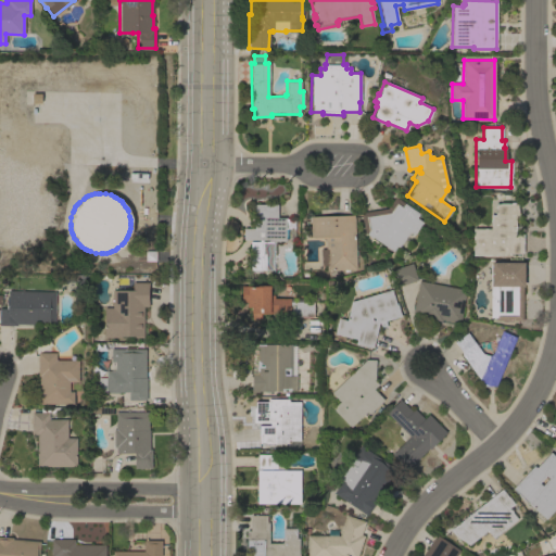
[(361,213),(387,209),(395,197),(419,213),(416,217),(422,222),(413,235),(408,231),(394,253),(371,237),(370,237),(364,232),(361,213)]
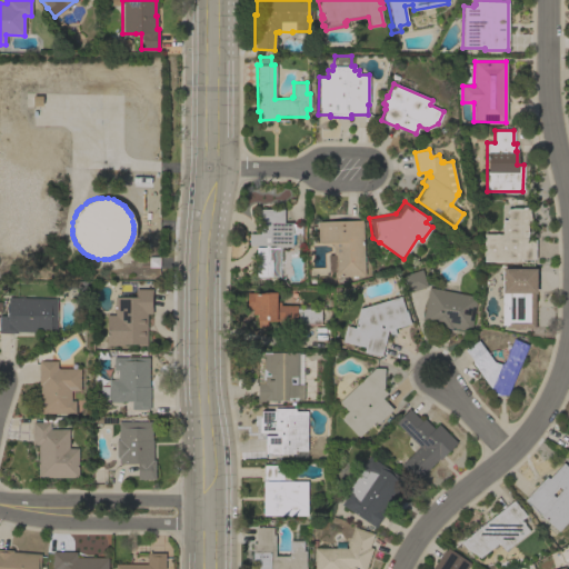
[(511,208),(511,207),(528,207),(531,221),(527,221),(527,239),(535,239),(535,259),(521,259),(521,261),(483,261),(483,233),(501,233),(501,219),(506,219),(506,208),(511,208)]
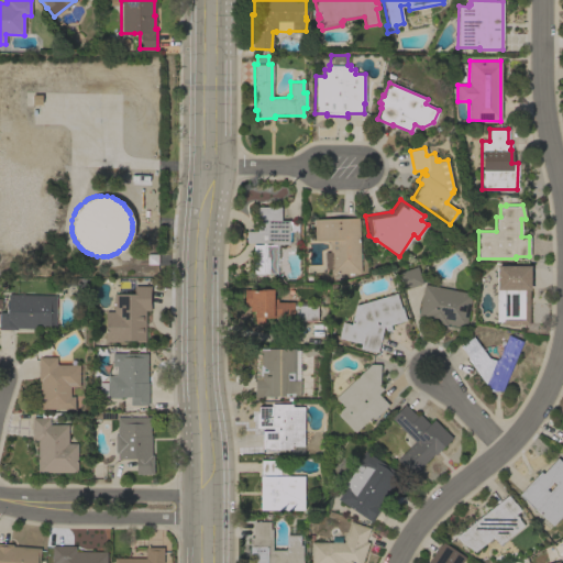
[(246,231),(256,231),(256,221),(254,221),(254,207),(280,207),(280,220),(288,220),(288,221),(290,221),(289,232),(290,232),(290,242),(288,242),(288,244),(267,243),(267,242),(265,242),(265,244),(276,244),(275,273),(253,272),(253,244),(262,244),(262,243),(245,243),(246,231)]
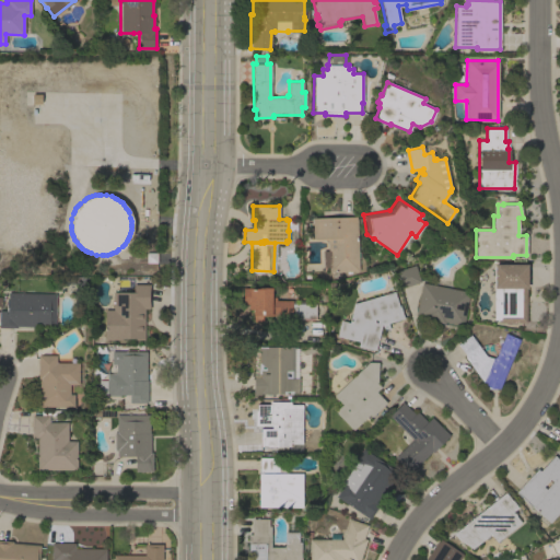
[(312,218),(356,217),(356,219),(357,219),(359,271),(328,272),(328,267),(323,267),(323,251),(328,251),(327,240),(316,240),(316,238),(313,238),(312,218)]
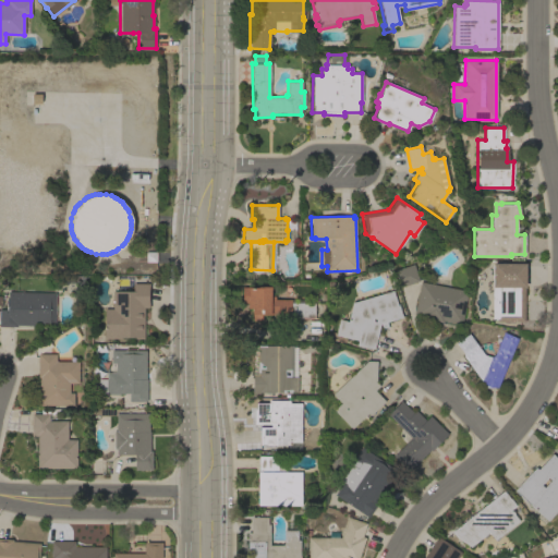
[(496,318),(492,318),(492,263),(525,263),(524,287),(524,322),(496,322),(496,318)]
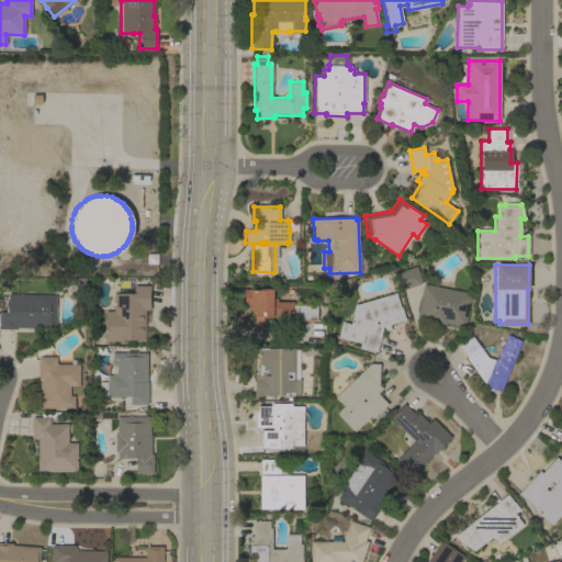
[(416,266),(422,282),(402,289),(396,272),(416,266)]
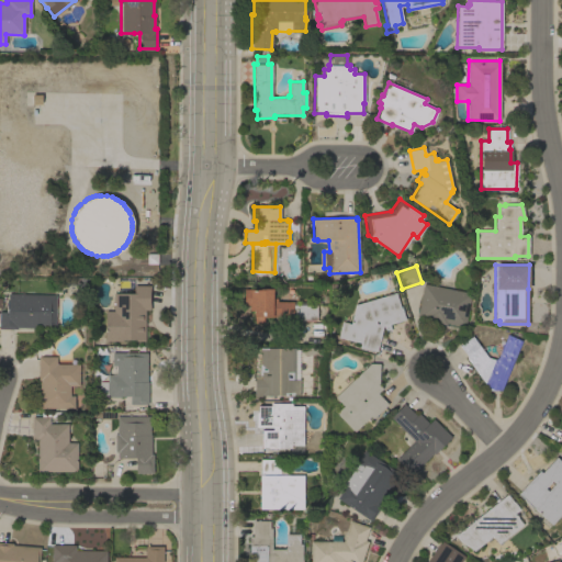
[(471,293),(464,326),(446,323),(446,325),(425,321),(425,318),(416,316),(423,283),(471,293)]
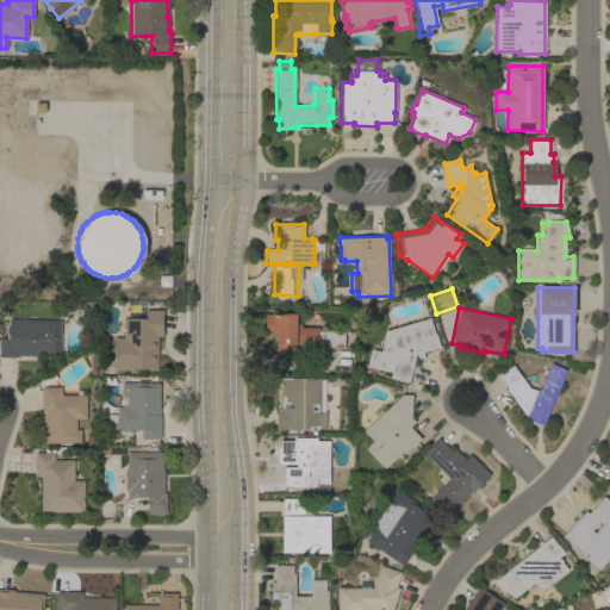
[(163,336),(157,336),(157,369),(145,369),(145,368),(122,368),(122,369),(113,369),(113,337),(123,337),(123,318),(144,318),(144,310),(163,310),(163,336)]
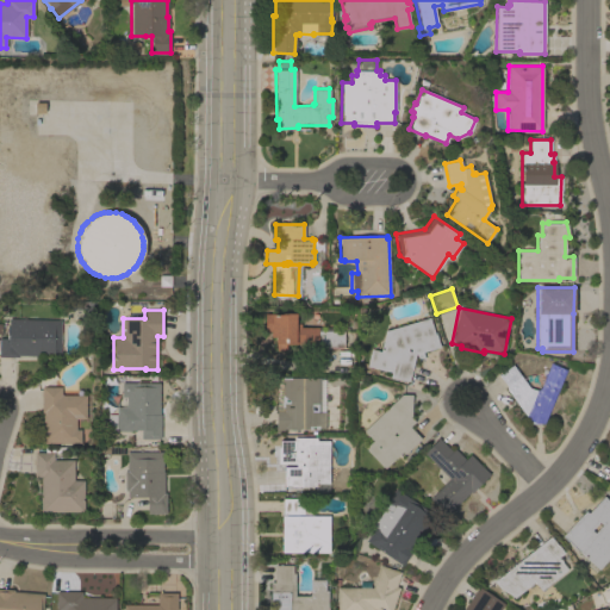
[(281,313),(281,312),(296,313),(294,323),(300,323),(300,327),(335,328),(335,330),(343,331),(343,347),(317,347),(317,353),(303,352),(303,344),(285,344),(285,350),(275,350),(275,343),(274,343),(274,337),(269,336),(269,331),(265,331),(265,313),(281,313)]
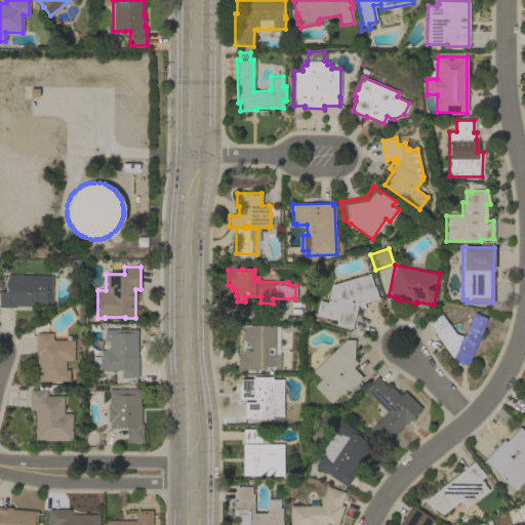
[(369,273),(373,288),(374,287),(377,298),(363,303),(365,309),(360,310),(358,304),(357,305),(352,328),(335,324),(336,320),(316,315),(319,300),(327,303),(331,284),(369,273)]
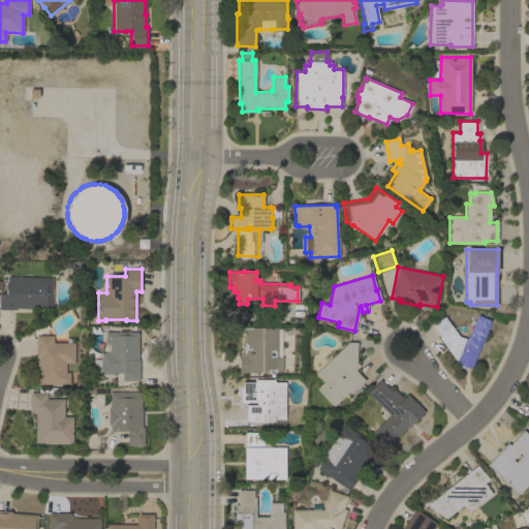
[(0,293),(6,293),(7,276),(53,278),(52,308),(30,308),(17,308),(17,310),(0,309),(0,293)]
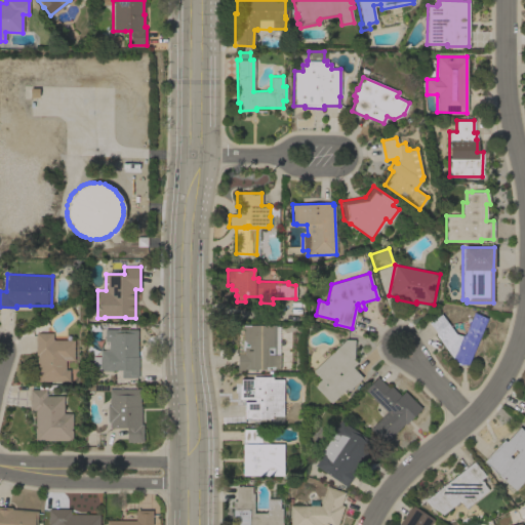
[(455,322),(468,326),(474,313),(487,318),(468,364),(456,364),(435,334),(437,333),(429,322),(441,314),(448,324),(455,322)]
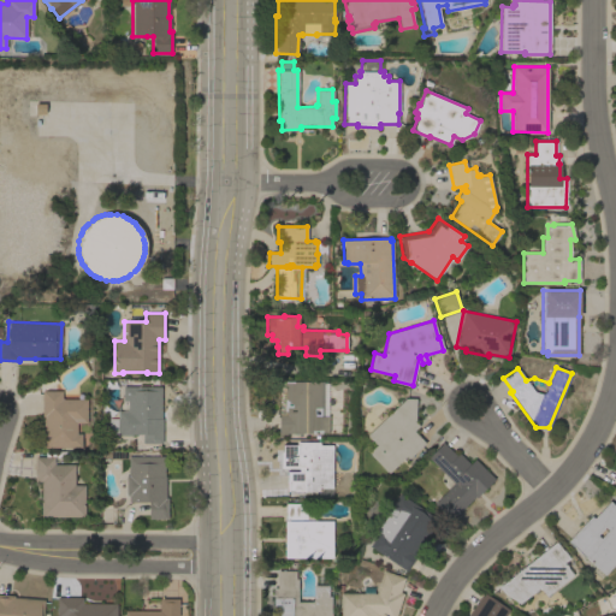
[(278,413),(284,413),(284,381),(323,381),(323,415),(327,415),(327,432),(317,432),(317,433),(285,433),(285,434),(278,434),(278,413)]
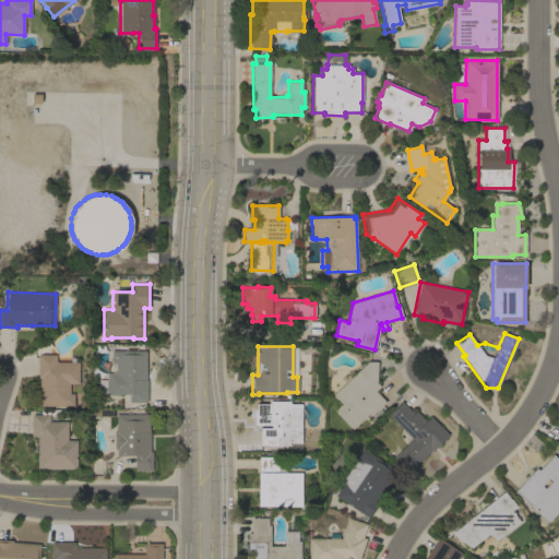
[(126,351),(126,348),(135,348),(135,351),(145,351),(145,380),(146,380),(146,402),(129,402),(129,394),(119,394),(106,394),(106,393),(98,393),(98,380),(106,380),(106,372),(113,372),(113,364),(110,364),(110,351),(126,351)]
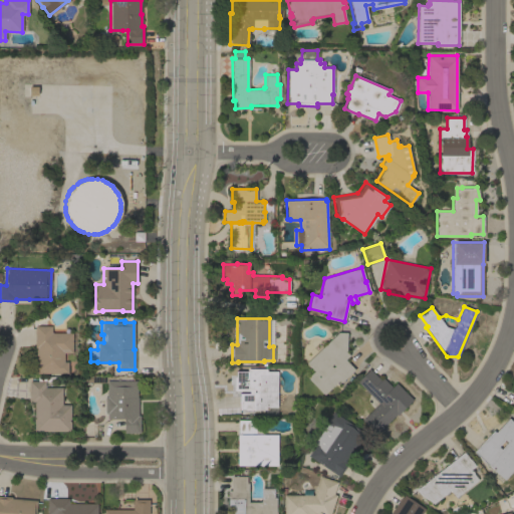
[(35,325),(51,325),(51,332),(72,333),(72,352),(64,352),(64,361),(67,361),(67,373),(35,372),(36,347),(34,347),(35,325)]
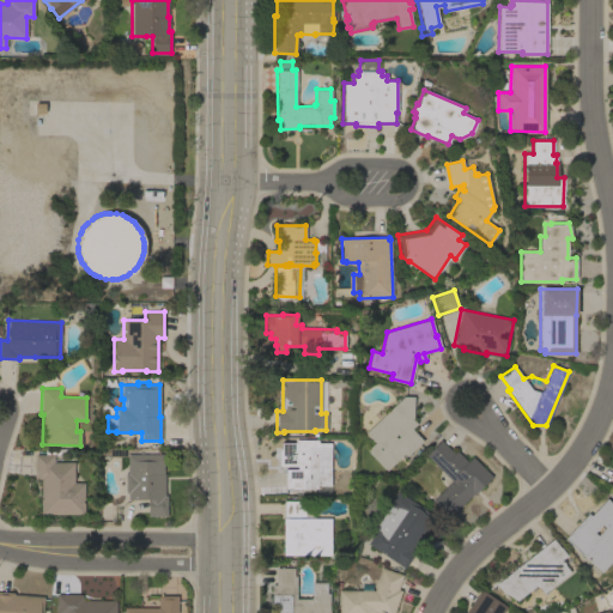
[(413,396),(412,419),(417,423),(411,429),(423,441),(406,456),(404,454),(386,471),(366,450),(374,442),(364,432),(402,396),(413,396)]
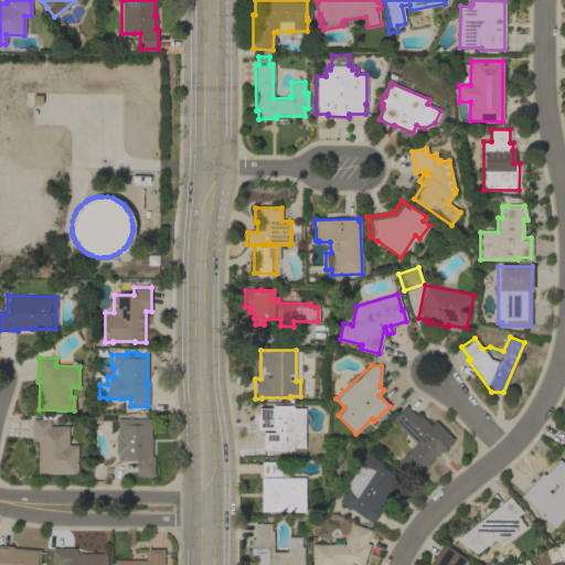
[(265,408),(280,408),(280,405),(292,405),(292,408),(305,408),(304,447),(292,447),(292,450),(263,450),(263,432),(267,432),(267,425),(265,425),(265,408)]
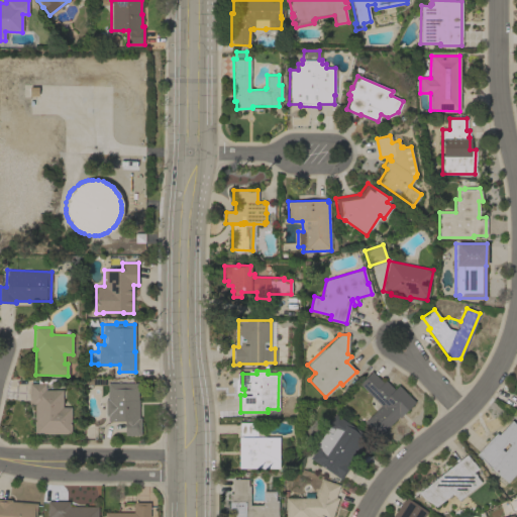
[(381,406),(358,384),(372,372),(383,383),(385,381),(394,389),(398,385),(415,402),(399,417),(398,416),(378,436),(364,422),(381,406)]
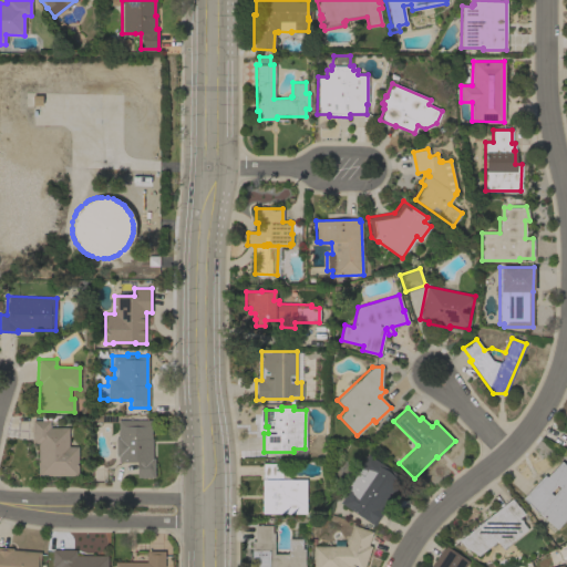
[(50,420),(50,428),(69,428),(69,446),(78,446),(78,475),(38,475),(38,443),(32,443),(32,420),(50,420)]
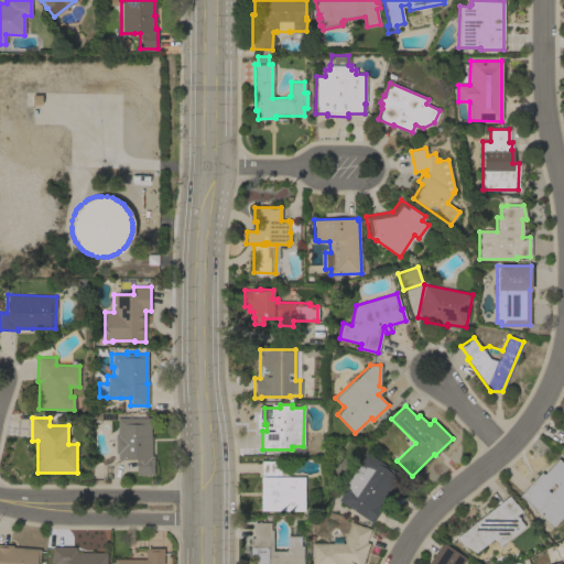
[(150,418),(150,436),(151,436),(151,455),(153,455),(153,475),(136,474),(136,459),(118,458),(118,453),(115,453),(115,435),(117,435),(117,418),(150,418)]
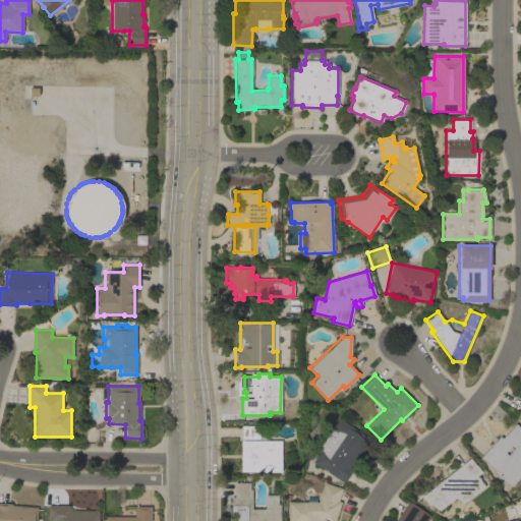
[(312,462),(320,451),(317,450),(330,430),(329,429),(338,417),(370,440),(362,451),(360,450),(350,465),(353,468),(343,483),(312,462)]
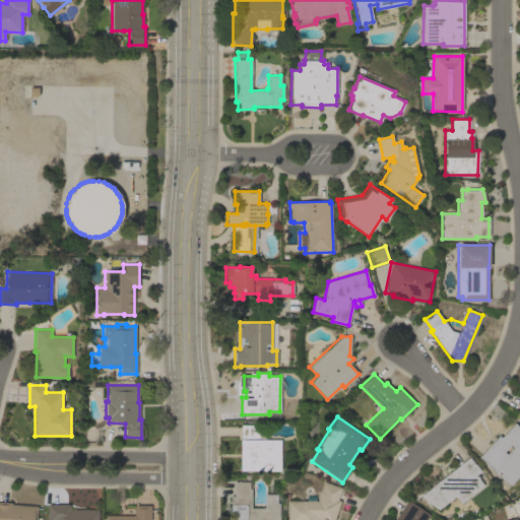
[(498,435),(501,438),(514,423),(519,428),(519,473),(510,485),(478,457),(498,435)]
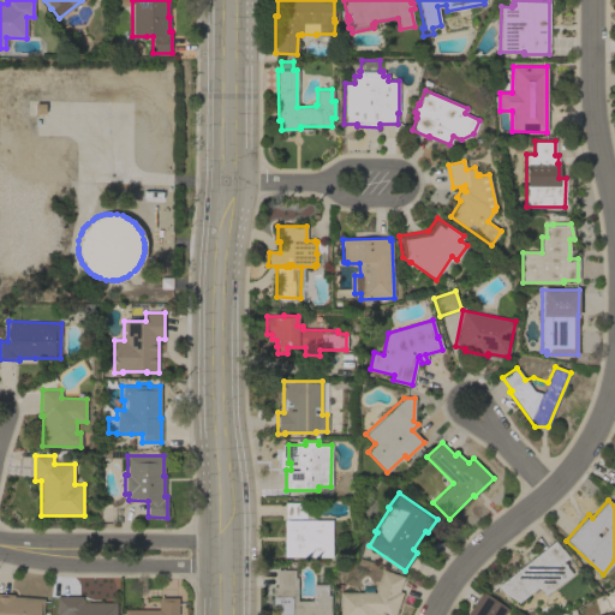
[(285,502),(305,502),(305,518),(284,518),(285,502)]
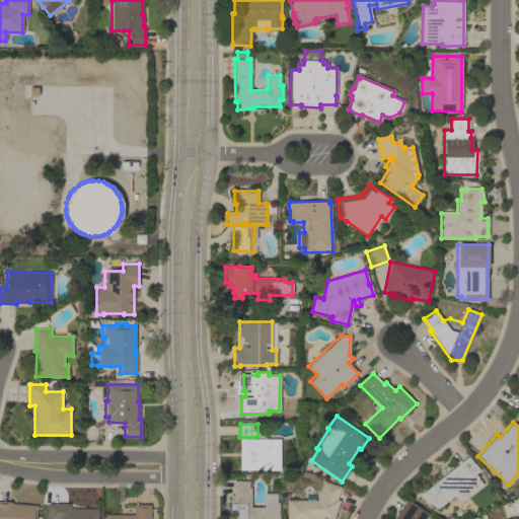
[(239,438),(280,438),(280,469),(239,469),(239,438)]
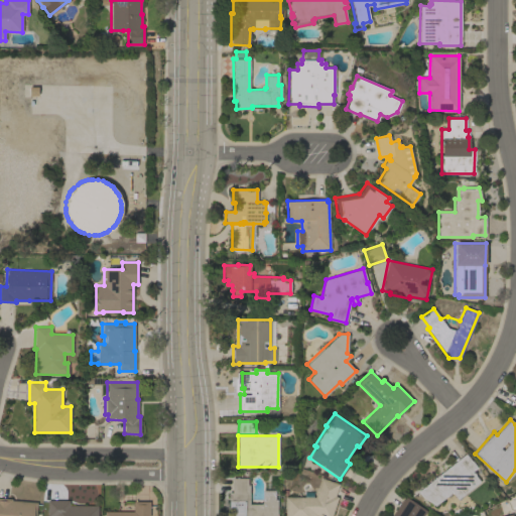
[(465,454),(471,461),(471,460),(477,468),(472,471),(479,482),(457,499),(452,492),(434,505),(420,496),(416,491),(465,454)]
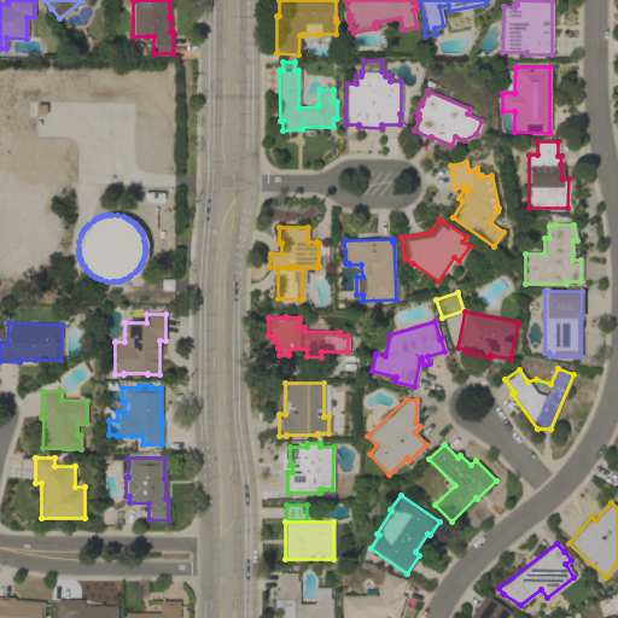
[(279,617),(279,608),(273,608),(274,589),(278,589),(278,572),(296,572),(296,581),(298,581),(298,604),(313,604),(313,601),(314,601),(314,587),(328,587),(328,598),(331,598),(331,617),(279,617)]
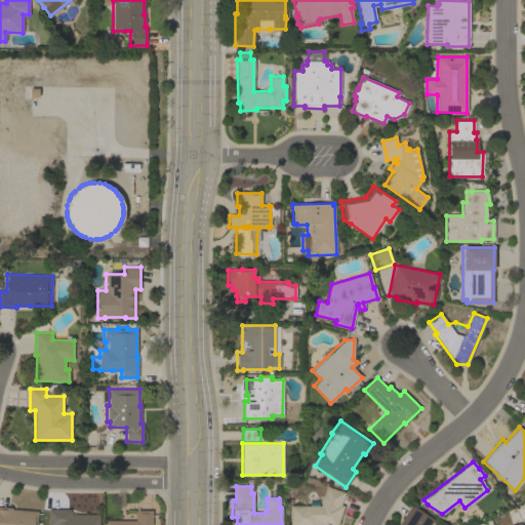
[(289,524),(289,506),(320,506),(326,486),(345,492),(340,505),(344,506),(336,524),(326,524),(321,523),(319,524),(289,524)]
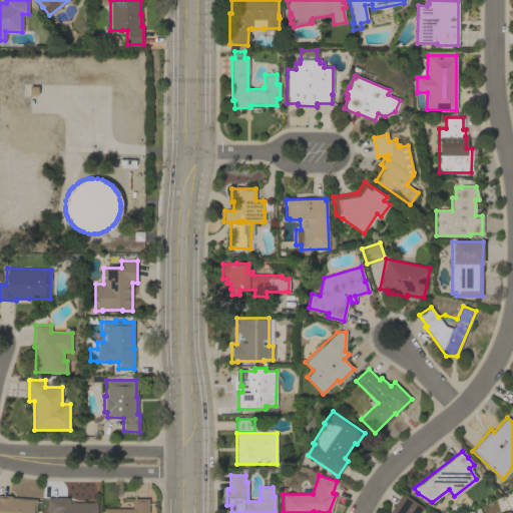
[(402,493),(424,508),(420,512),(388,512),(389,512),(402,493)]
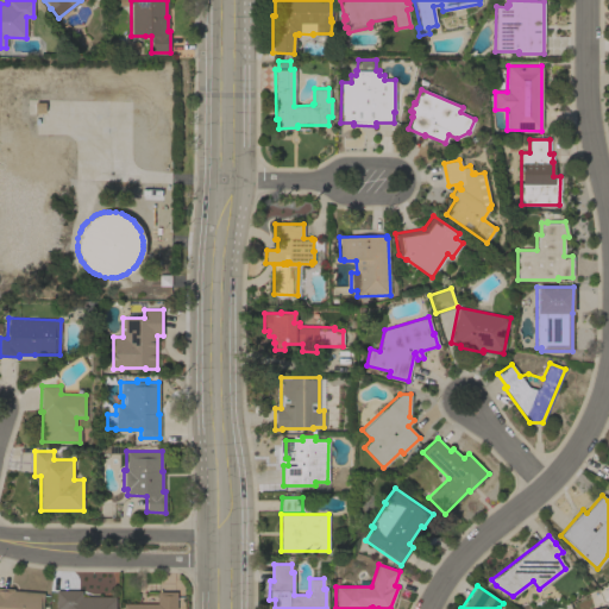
[(0,608),(0,586),(13,589),(13,590),(43,592),(42,608),(0,608)]
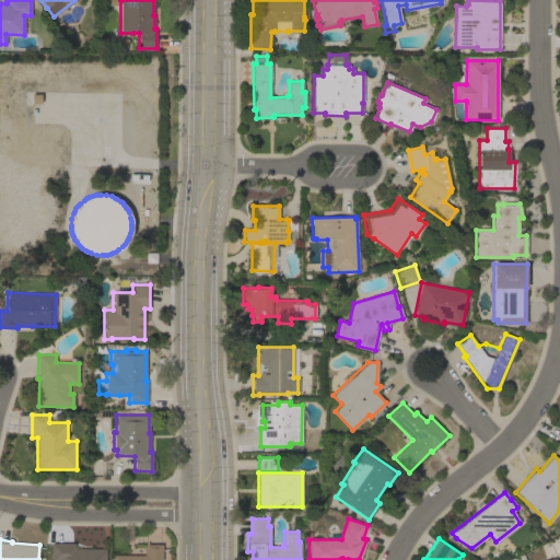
[(105,559),(50,559),(51,543),(74,543),(74,548),(105,548),(105,559)]
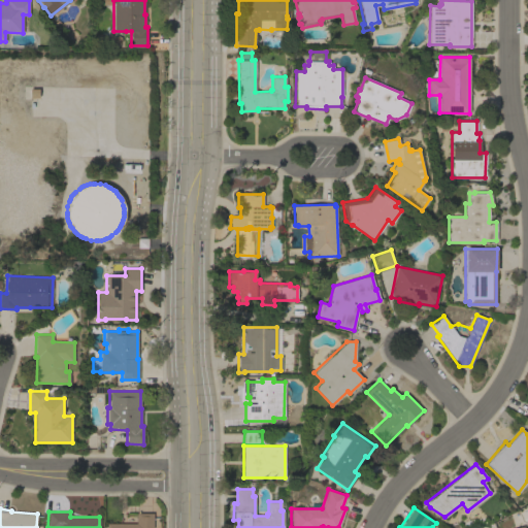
[(106,527),(106,523),(136,523),(136,513),(153,513),(153,527),(106,527)]
